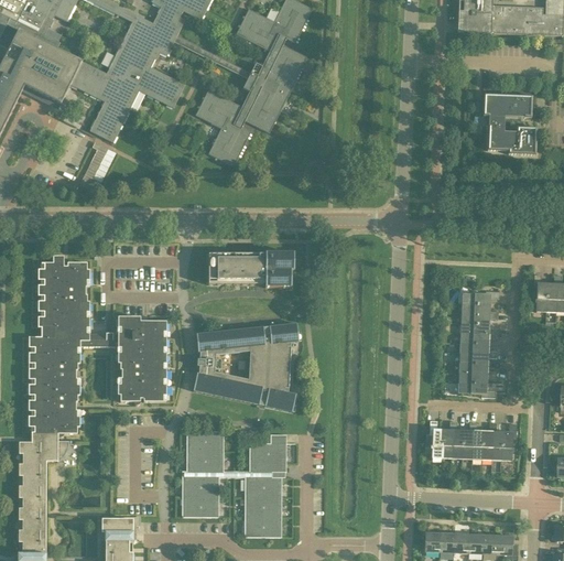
[(182,24),(176,22),(183,10),(202,19),(210,0),(0,0),(0,34),(7,23),(18,29),(0,64),(0,132),(24,85),(61,103),(71,84),(104,100),(89,129),(112,141),(139,89),(173,107),(185,83),(150,65),(154,57),(156,58),(160,51),(166,54),(174,40),(248,77),(242,87),(249,90),(241,105),(207,88),(195,114),(220,127),(208,152),(232,165),(250,131),(241,126),(245,120),(269,132),(307,56),(282,44),(285,38),(295,42),(313,8),(296,0),(284,0),(274,21),(248,8),(236,33),(269,50),(262,65),(256,62),(250,72),(176,34),(182,24)]
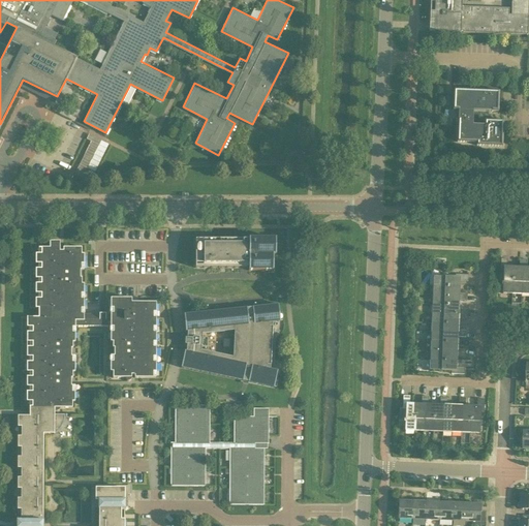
[(527,32),(528,12),(528,0),(510,0),(510,12),(508,12),(508,6),(465,4),(465,6),(461,6),(461,0),(434,0),(434,9),(430,9),(429,29),(460,31),(460,30),(527,32)]
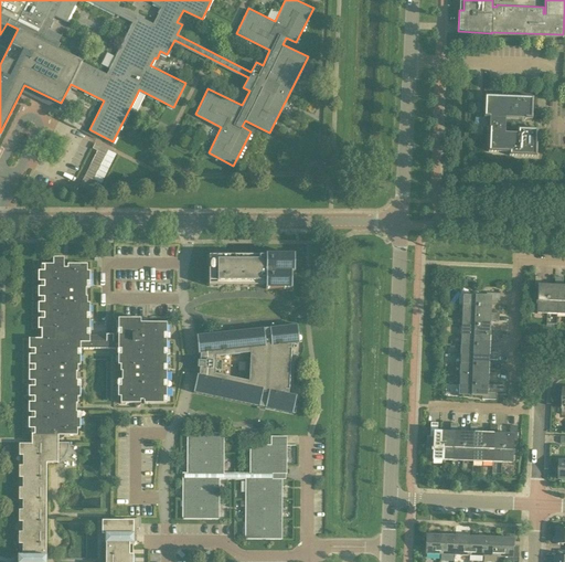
[(533,94),(488,93),(484,93),(483,115),(490,115),(489,124),(488,149),(509,150),(509,152),(536,154),(537,126),(516,125),(516,130),(504,130),(505,115),(532,116),(533,94)]
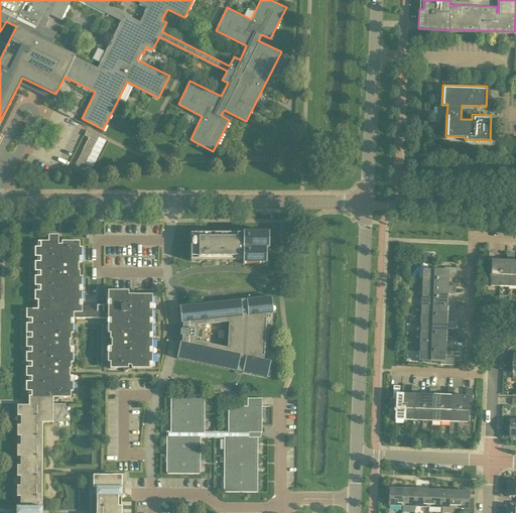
[(77,158),(85,162),(95,141),(87,138),(77,158)]
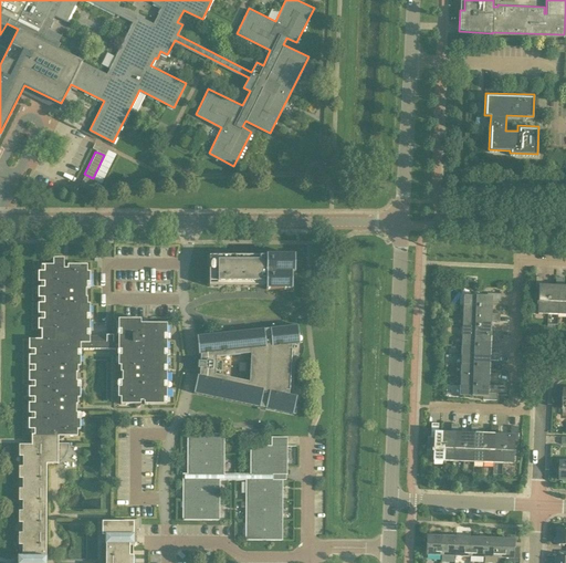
[(265,280),(265,288),(291,288),(291,271),(294,271),(294,253),(265,253),(265,254),(259,254),(208,254),(208,280),(265,280)]
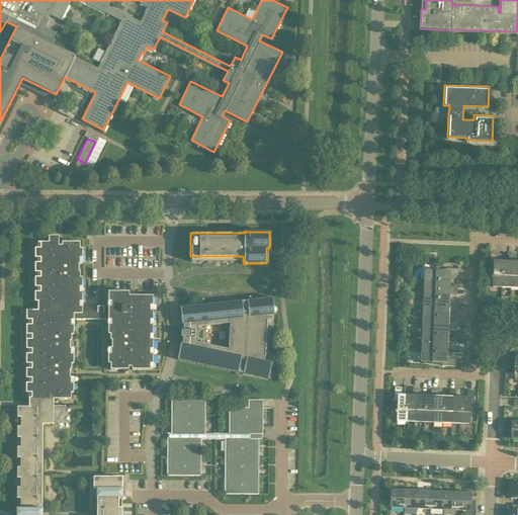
[(133,368),(152,368),(152,294),(127,294),(127,290),(107,290),(107,306),(102,306),(102,305),(100,305),(96,305),(96,306),(81,306),(81,275),(79,275),(79,269),(77,269),(77,262),(81,262),(81,247),(79,247),(79,240),(66,240),(66,239),(65,238),(64,238),(63,238),(62,238),(61,238),(61,239),(61,240),(61,244),(57,244),(58,234),(48,234),(48,241),(34,240),(34,239),(33,239),(33,299),(34,299),(37,299),(36,309),(25,308),(25,309),(24,399),(27,399),(27,404),(53,404),(53,398),(70,398),(70,391),(72,391),(73,375),(70,375),(70,362),(73,362),(73,346),(70,346),(70,333),(73,333),(73,318),(107,318),(107,333),(109,333),(109,346),(107,346),(107,362),(109,362),(109,368),(121,368),(121,369),(122,370),(123,371),(124,371),(125,371),(125,370),(126,370),(127,370),(127,367),(133,368)]
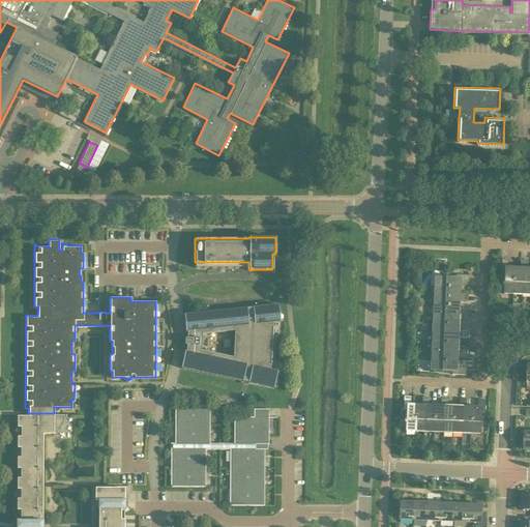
[(501,269),(504,269),(503,292),(512,292),(513,276),(510,276),(510,265),(507,265),(508,257),(501,257),(501,269)]
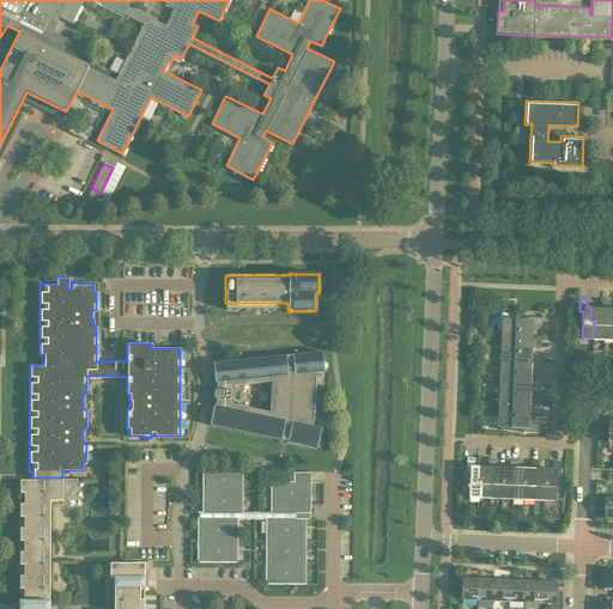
[(601,297),(601,306),(601,311),(605,311),(604,338),(612,338),(612,321),(612,308),(610,308),(610,298),(601,297)]
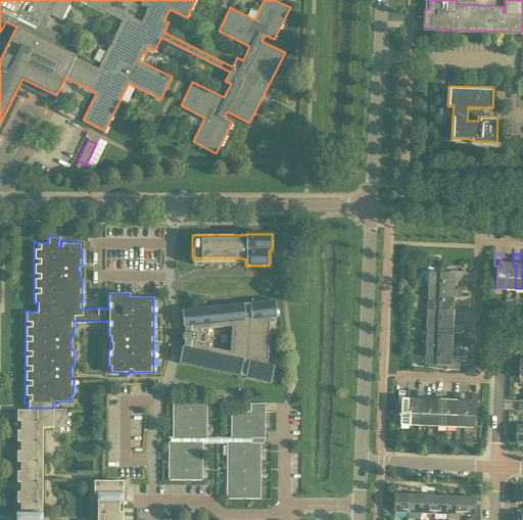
[(515,288),(516,266),(513,266),(513,262),(504,262),(504,273),(507,273),(506,288),(515,288)]
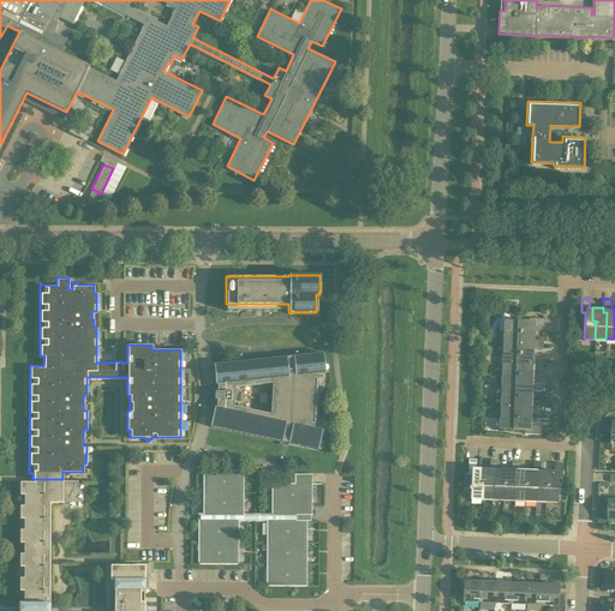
[(529,316),(529,318),(503,318),(503,329),(520,330),(520,327),(535,327),(535,323),(544,324),(544,316),(529,316)]
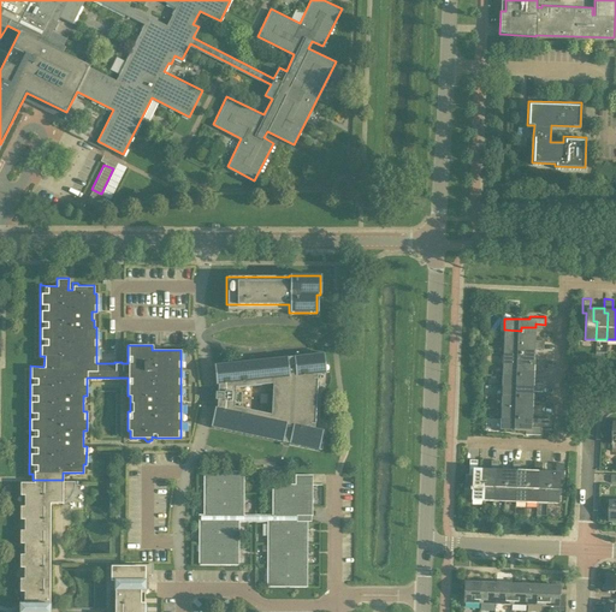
[(535,327),(521,327),(521,331),(504,330),(503,340),(531,342),(531,338),(534,338),(535,327)]
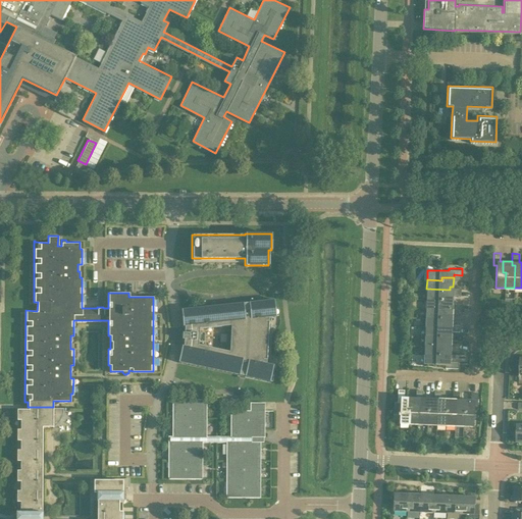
[(461,287),(453,287),(450,287),(450,290),(426,289),(426,298),(440,299),(440,296),(453,296),(453,293),(461,294),(461,287)]
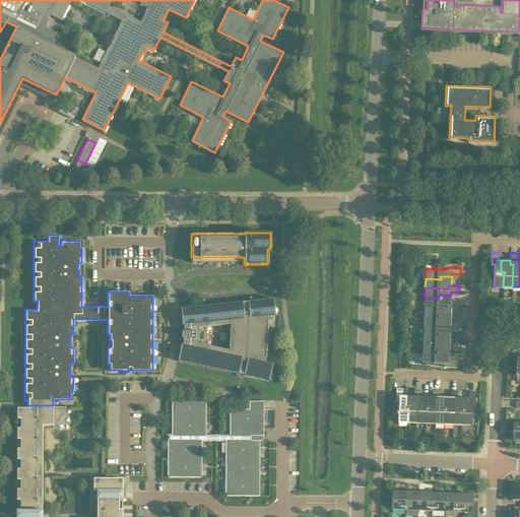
[(451,295),(439,295),(439,298),(425,297),(424,306),(447,307),(447,304),(450,304),(451,295)]
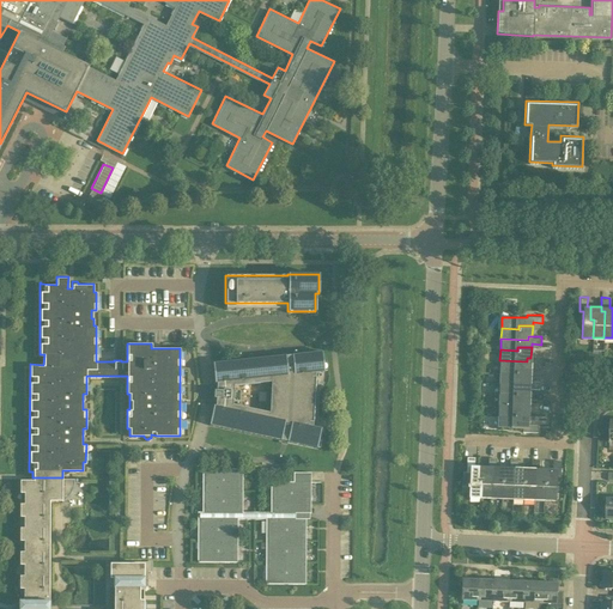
[(237,358),(213,361),(214,381),(217,381),(217,389),(214,388),(214,396),(217,396),(216,403),(213,403),(210,422),(313,445),(313,444),(311,443),(313,437),(319,436),(321,427),(321,426),(319,426),(315,370),(319,370),(319,369),(317,369),(317,361),(323,359),(322,351),(322,349),(237,358)]
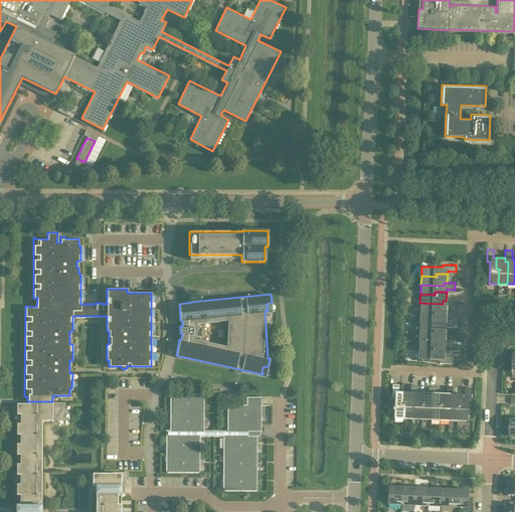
[(454,301),(446,301),(443,301),(443,304),(419,303),(419,312),(435,313),(435,310),(446,310),(446,307),(454,308),(454,301)]
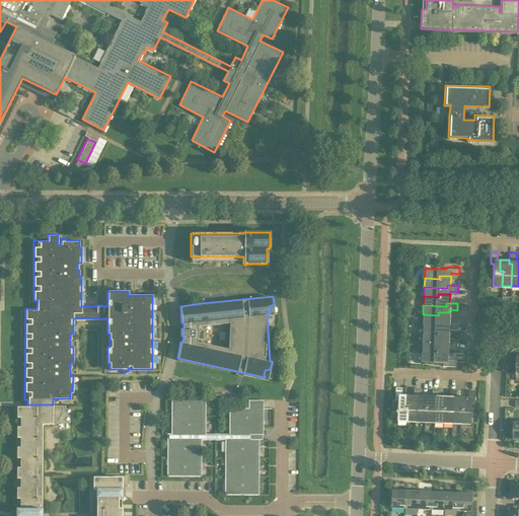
[(449,312),(438,312),(438,315),(423,314),(423,323),(445,324),(445,321),(449,321),(449,312)]
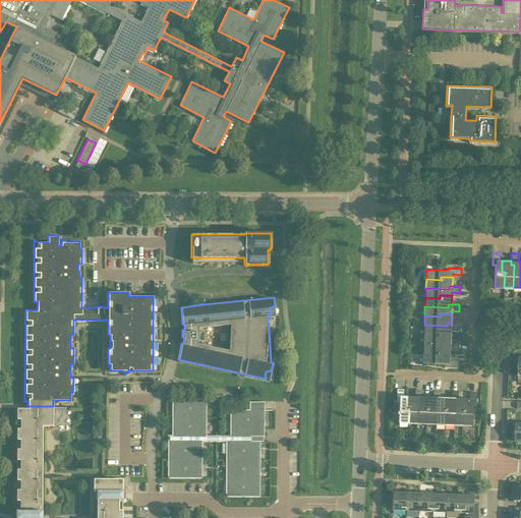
[(459,323),(451,323),(447,323),(447,326),(424,325),(423,334),(439,334),(439,332),(450,332),(450,329),(458,330),(459,323)]
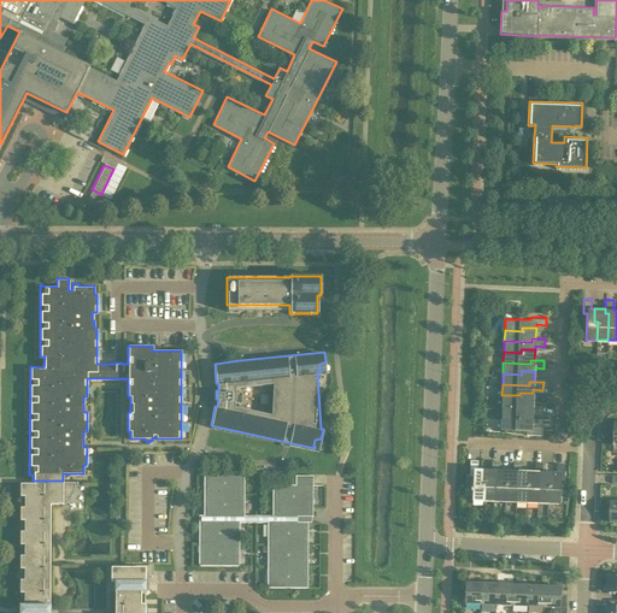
[(533,393),(519,393),(519,395),(501,395),(501,406),(528,407),(528,404),(533,404),(533,393)]
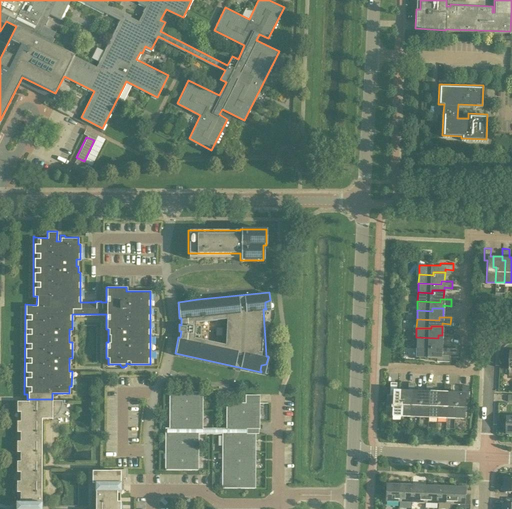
[(442,335),(438,335),(438,338),(416,337),(416,346),(430,346),(430,343),(442,344),(442,341),(450,342),(450,335),(442,335)]
